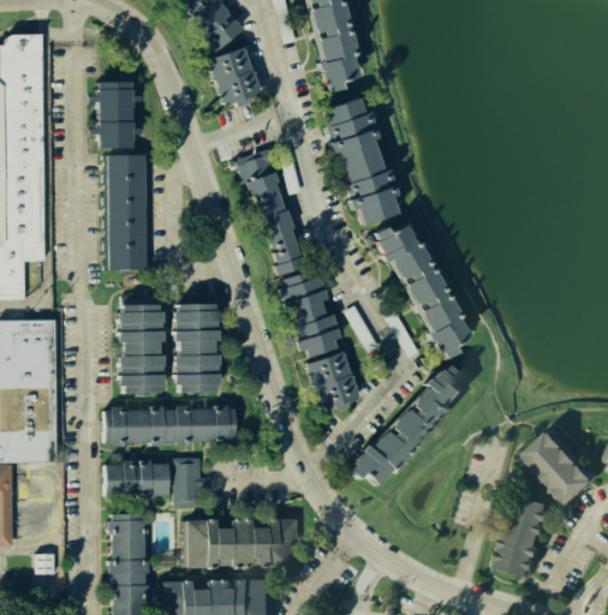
[(243,31),(216,0),(170,0),(215,48),(243,31)]
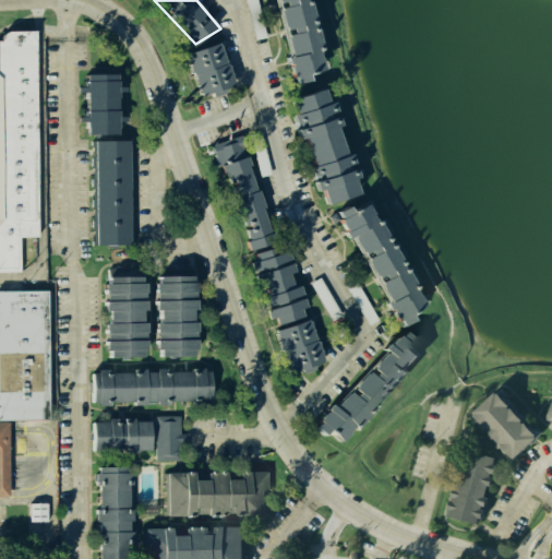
[(307,0),(326,64),(296,82),(270,0),(307,0)]
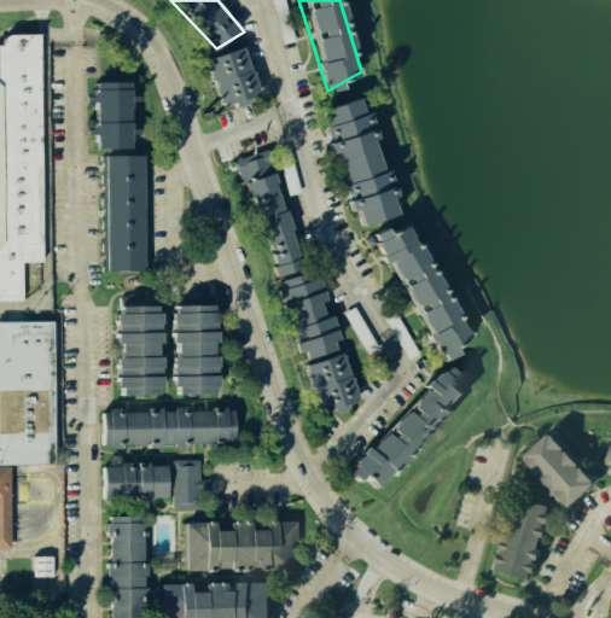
[(0,36),(0,301),(25,301),(25,262),(46,261),(42,31),(0,36)]
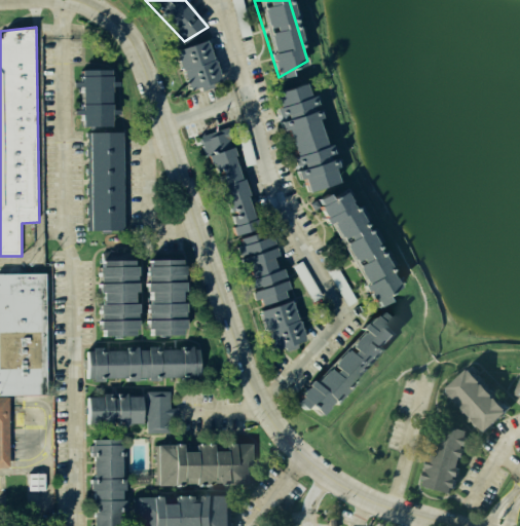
[(207,38),(220,78),(191,91),(176,48),(207,38)]
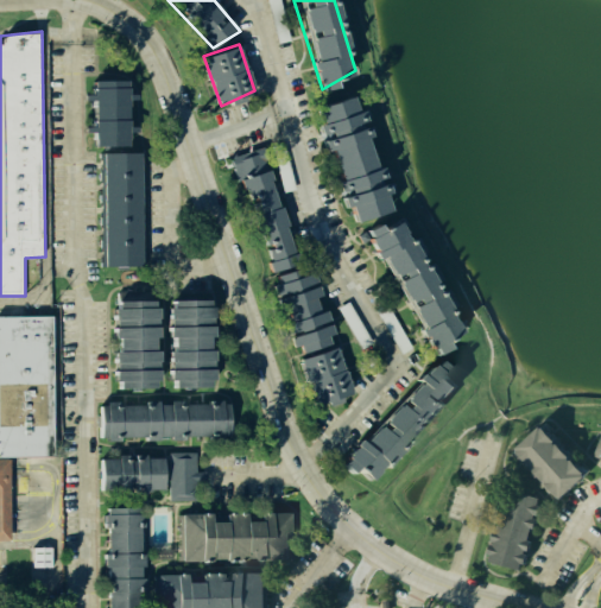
[(89,81),(94,144),(130,145),(131,78),(89,81)]
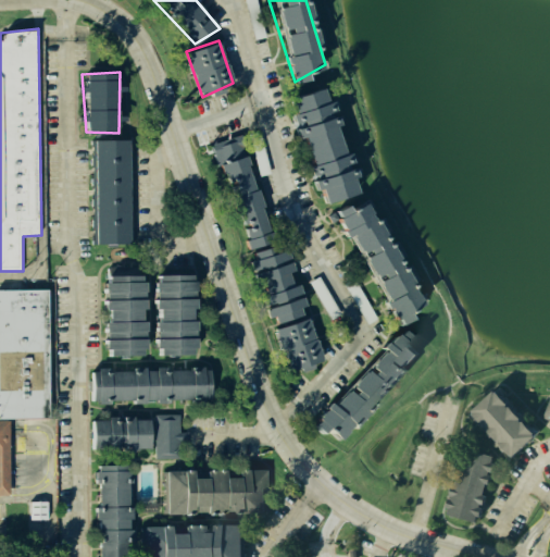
[(361,190),(327,85),(286,96),(321,200),(361,190)]
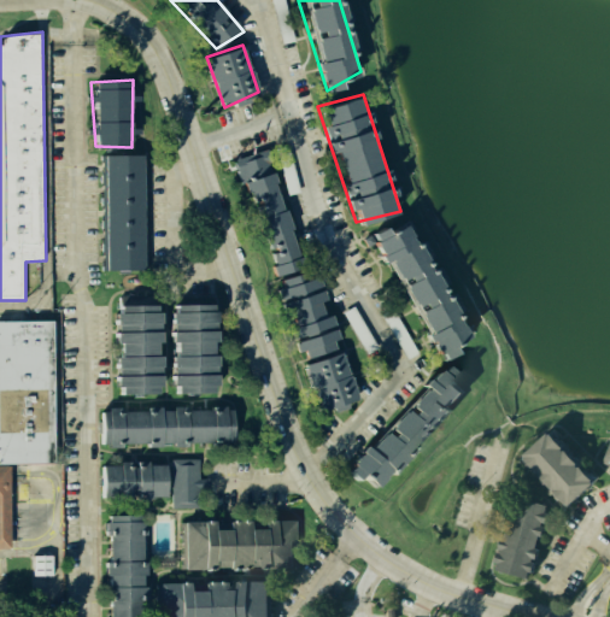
[(265,150),(309,264),(280,278),(236,157),(265,150)]
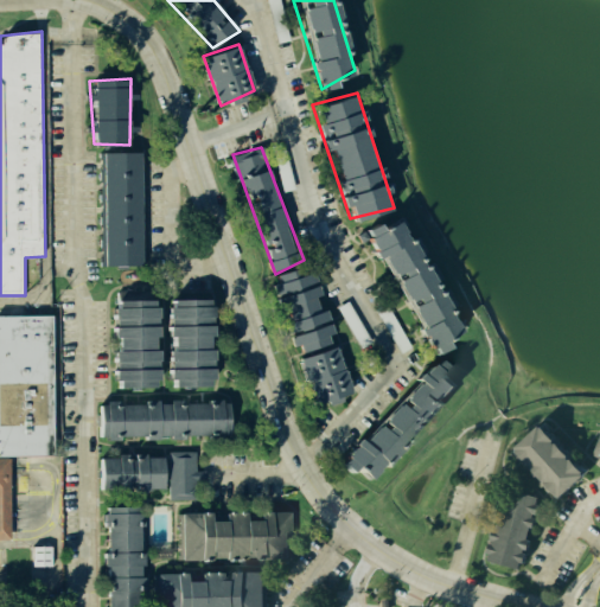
[(107,267),(102,151),(145,151),(152,264),(107,267)]
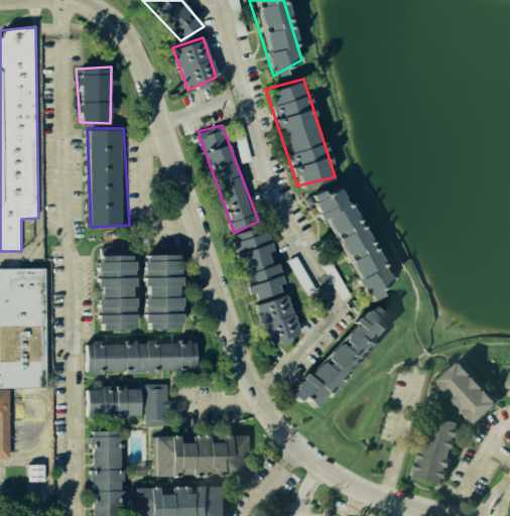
[(335,185),(395,279),(363,300),(304,203),(335,185)]
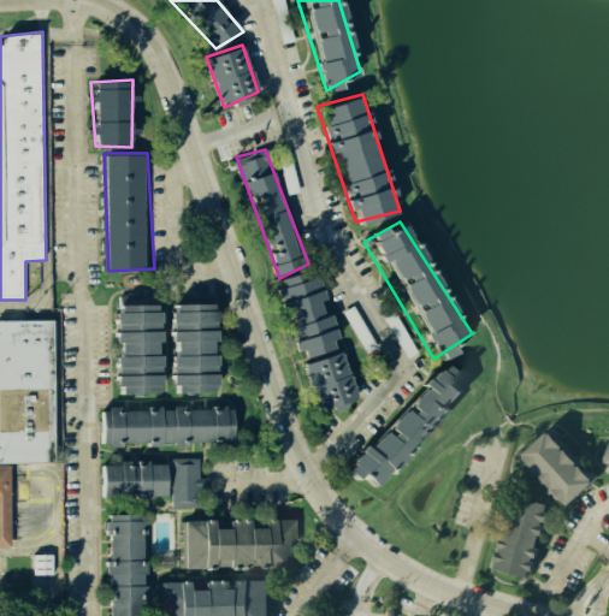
[(359,400),(313,267),(279,278),(329,414),(359,400)]
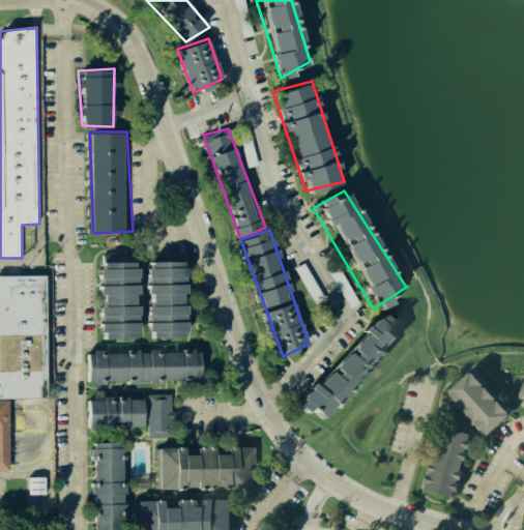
[(147,264),(151,337),(190,336),(190,261),(147,264)]
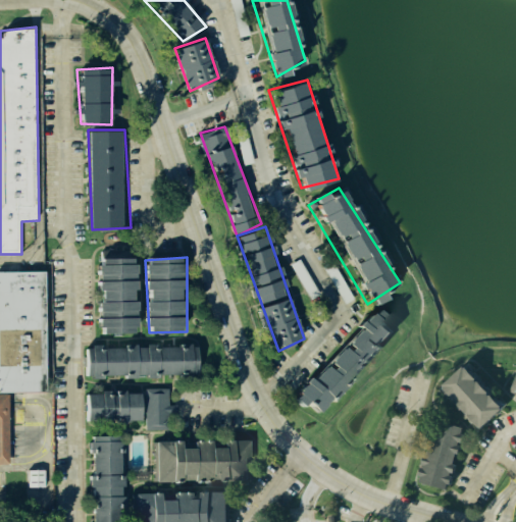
[(96,260),(96,331),(138,330),(137,261),(96,260)]
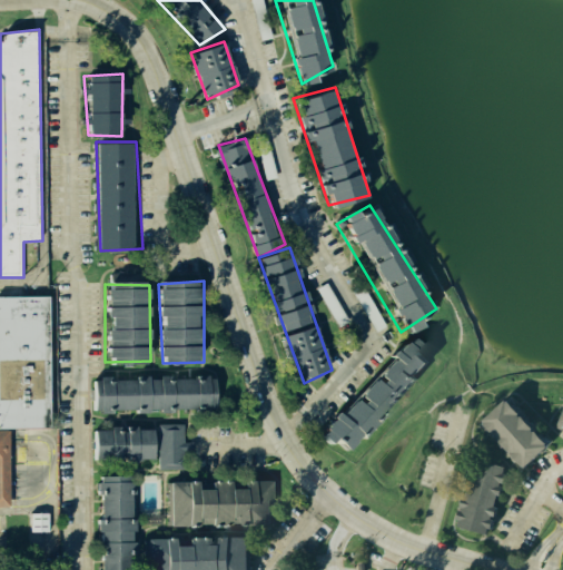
[(52,297),(53,426),(2,428),(2,415),(0,415),(0,375),(1,375),(1,350),(0,350),(0,311),(1,311),(1,297),(52,297)]
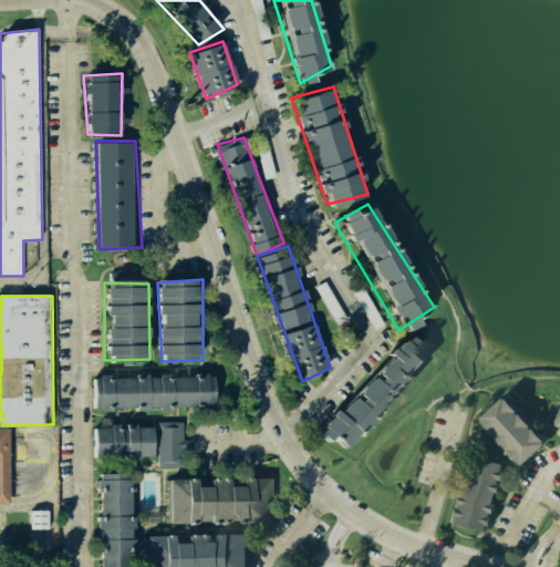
[(411,332),(319,426),(348,450),(428,358),(411,332)]
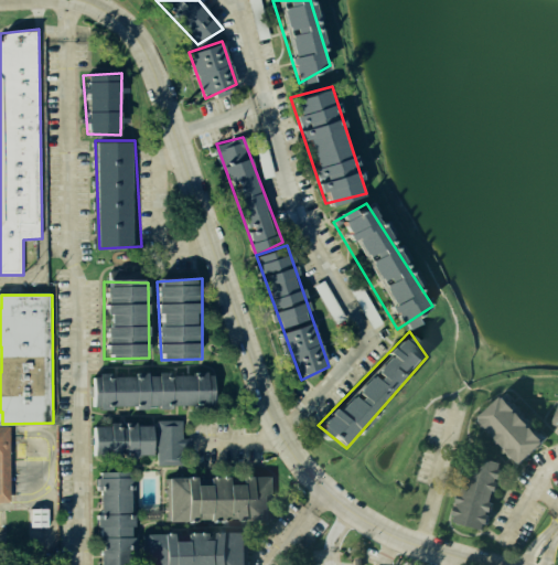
[(216,375),(93,375),(93,407),(215,403),(216,375)]
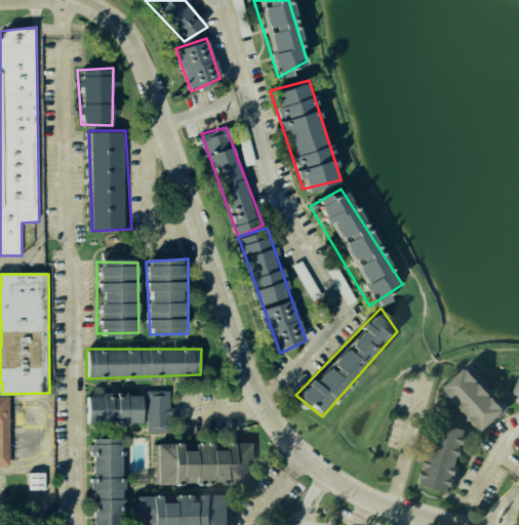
[(469,366),(445,387),(488,430),(510,409),(469,366)]
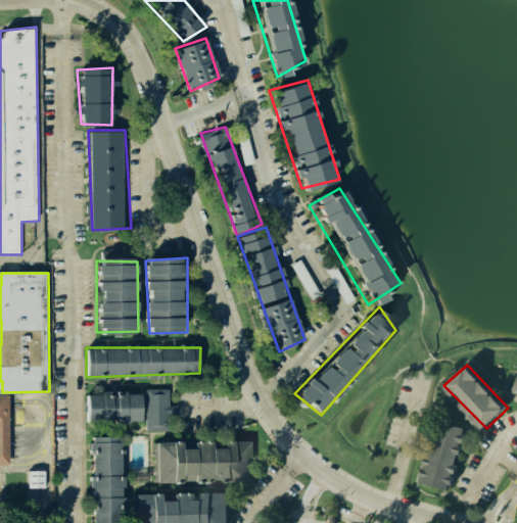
[(147,388),(148,431),(174,430),(171,388),(147,388)]
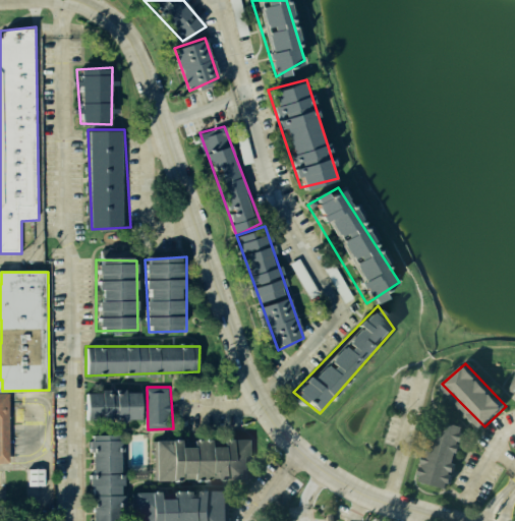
[(142,392),(145,417),(87,418),(86,392),(142,392)]
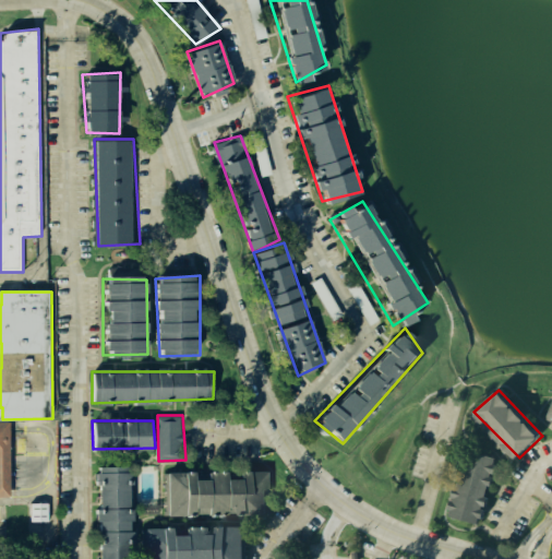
[(0,459),(13,459),(13,426),(13,421),(0,421),(0,459)]
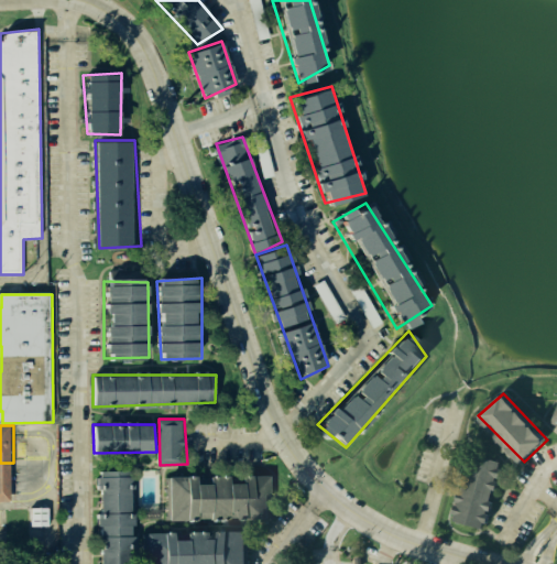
[(470,453),(452,518),(488,529),(502,461),(470,453)]
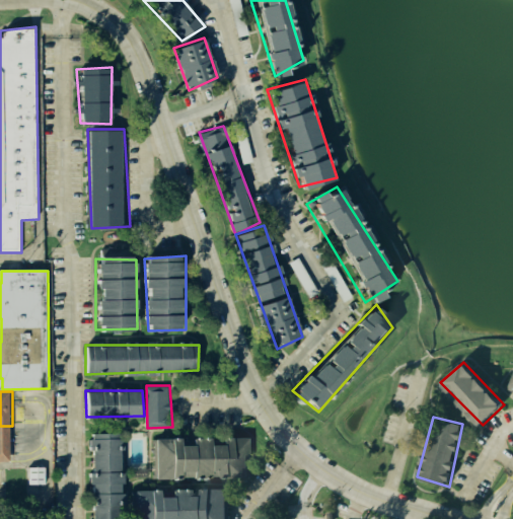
[(0,426),(0,461),(13,461),(13,453),(12,426),(0,426)]
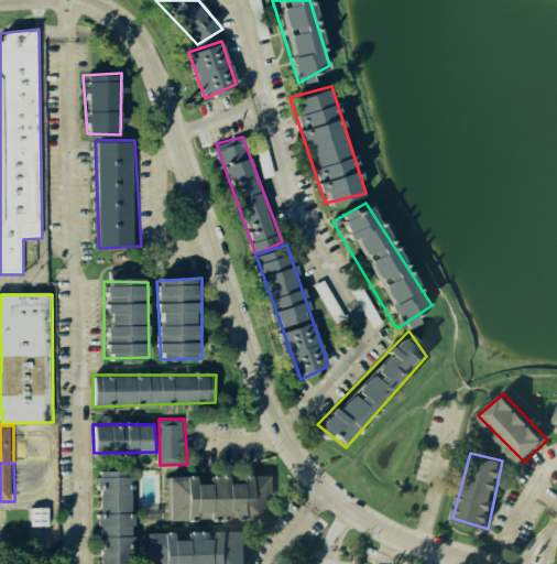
[(99,472),(101,563),(134,563),(134,472),(99,472)]
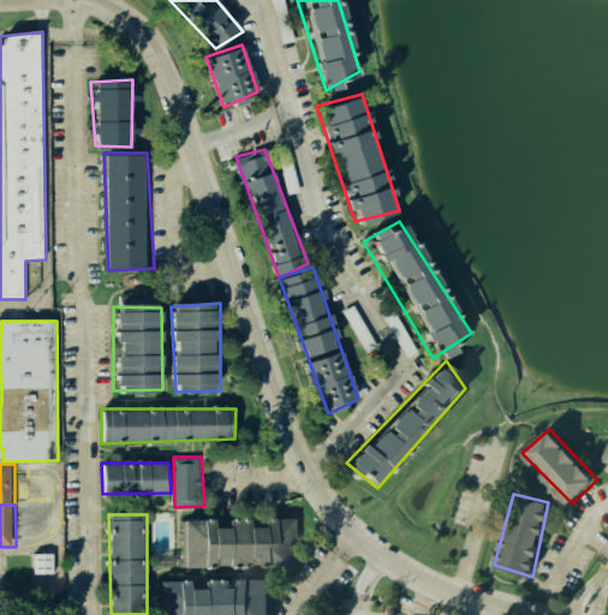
[(185,519),(183,566),(300,565),(300,519),(185,519)]
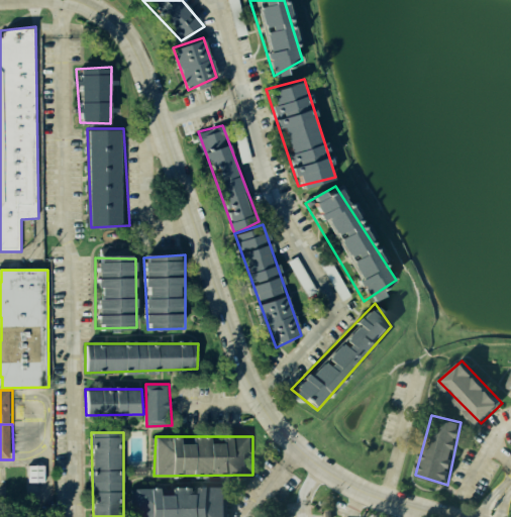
[(47,464),(48,482),(31,482),(30,466),(47,464)]
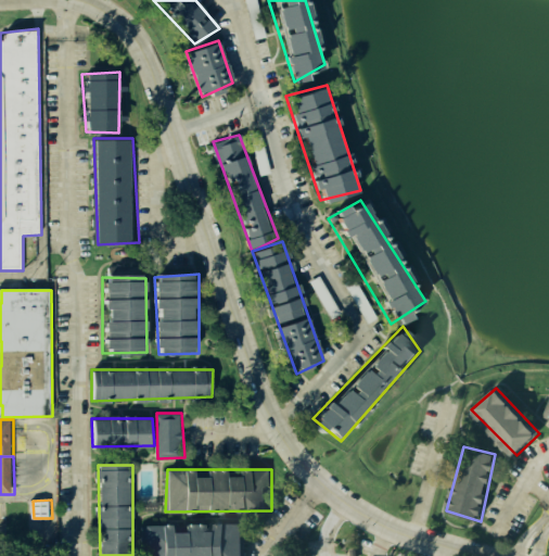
[(144,526),(144,555),(250,555),(249,523),(144,526)]
